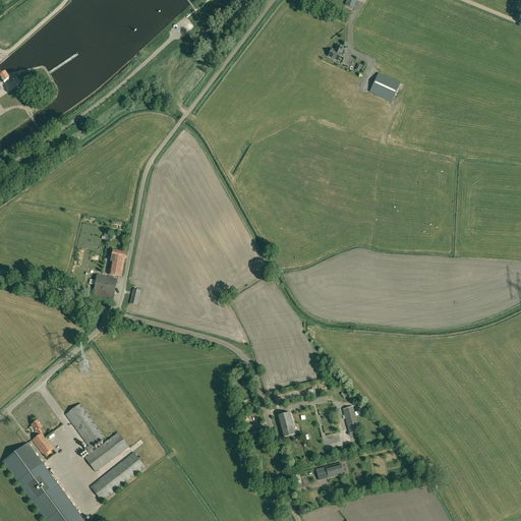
[(330,54),(328,57),(331,58),(332,60),(333,60),(335,60),(338,61),(342,54),(341,53),(343,48),(337,45),(335,50),(332,49),(331,50),(330,51),(329,52),(330,54)]
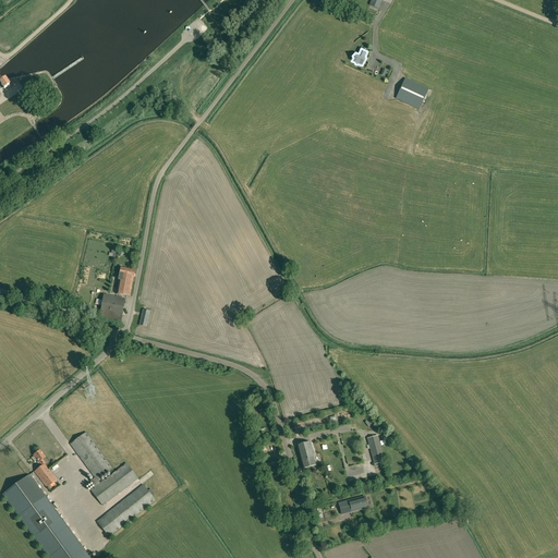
[(420,109),(428,89),(405,79),(396,99),(420,109)]
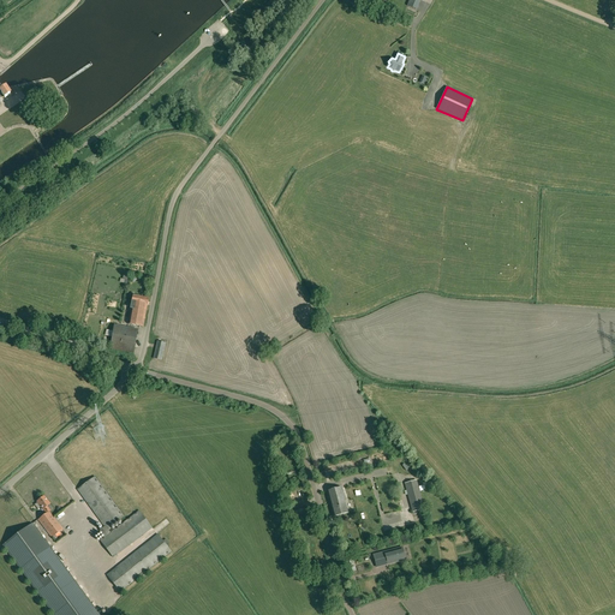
[(11,95),(7,89),(0,93),(5,99),(11,95)]
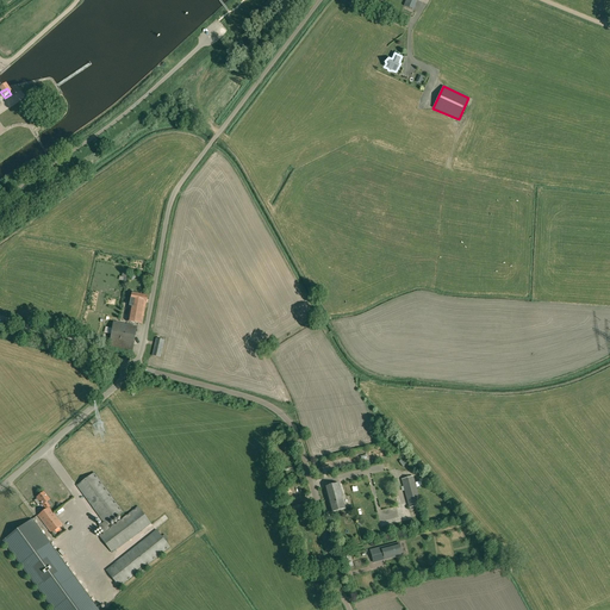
[(126,322),(142,324),(145,304),(147,304),(148,296),(132,293),(131,300),(126,322)]
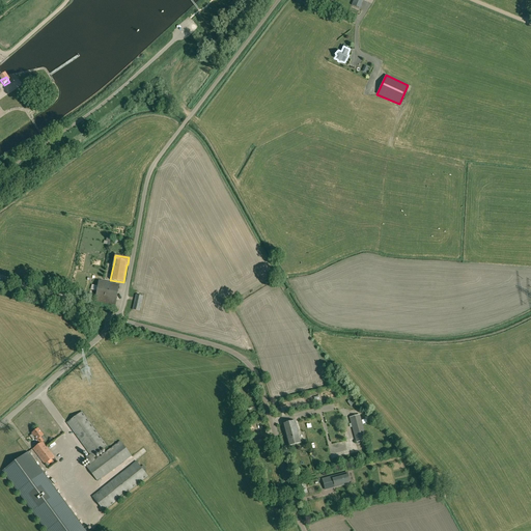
[(98,285),(94,301),(115,305),(118,288),(98,285)]
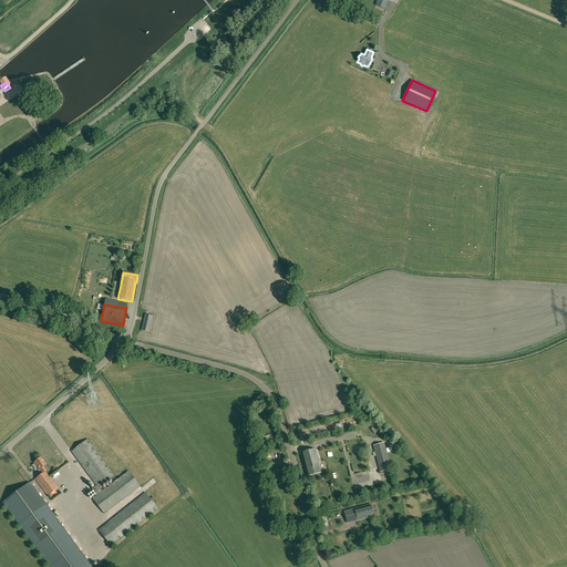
[(151,332),(156,317),(147,313),(143,330),(151,332)]
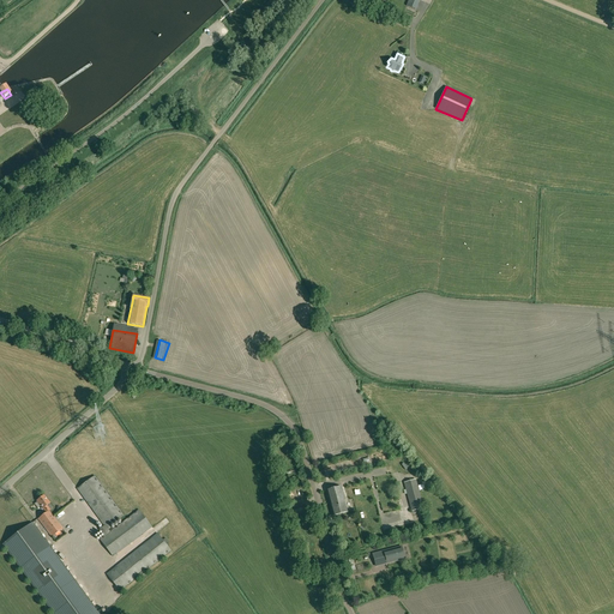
[(110,528),(109,527),(124,516),(95,475),(78,488),(104,525),(100,529),(104,536),(110,531),(108,529),(110,528)]
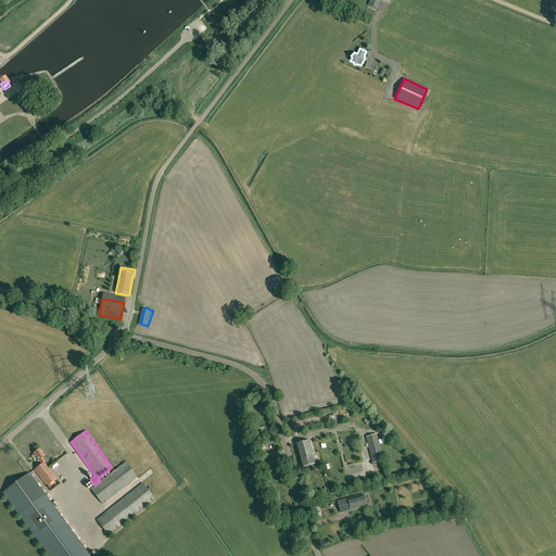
[(383,460),(377,434),(366,438),(373,463),(383,460)]
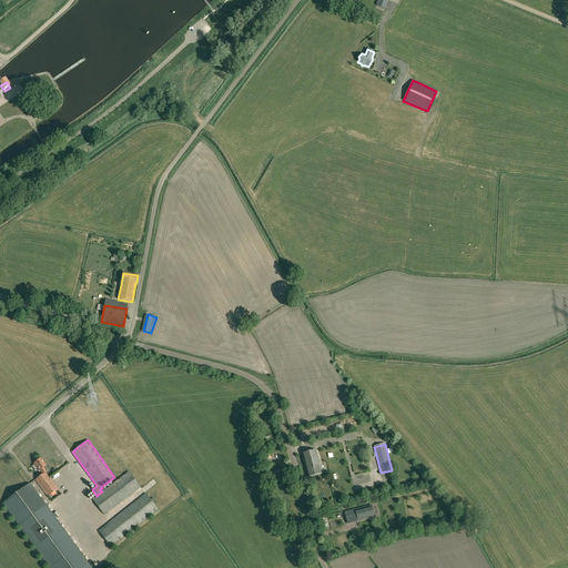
[(315,450),(302,454),(305,467),(308,477),(322,474),(315,450)]
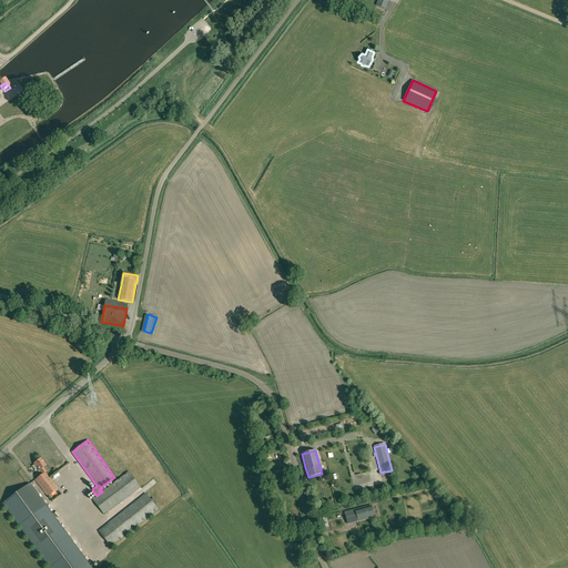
[(41,458),(34,463),(43,474),(49,470),(46,466),(47,465),(41,458)]
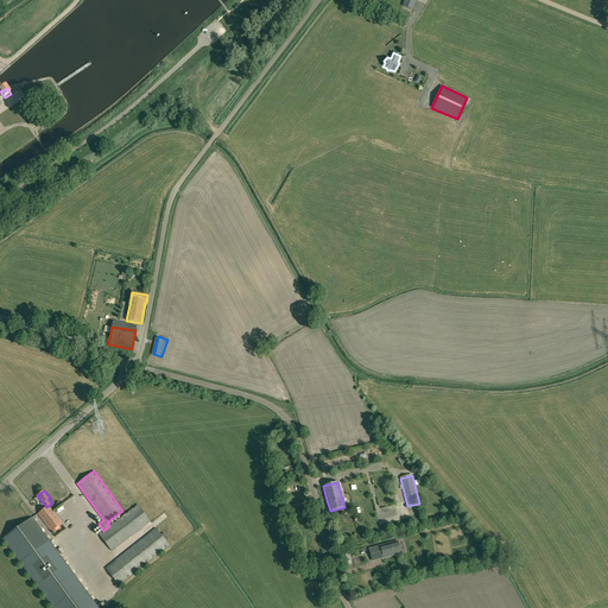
[(305,501),(287,506),(289,513),(306,508),(305,501)]
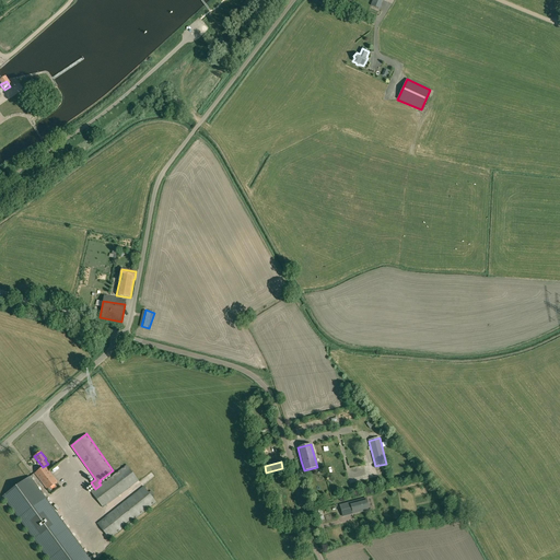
[(57,482),(45,466),(35,474),(38,478),(47,490),(57,482)]
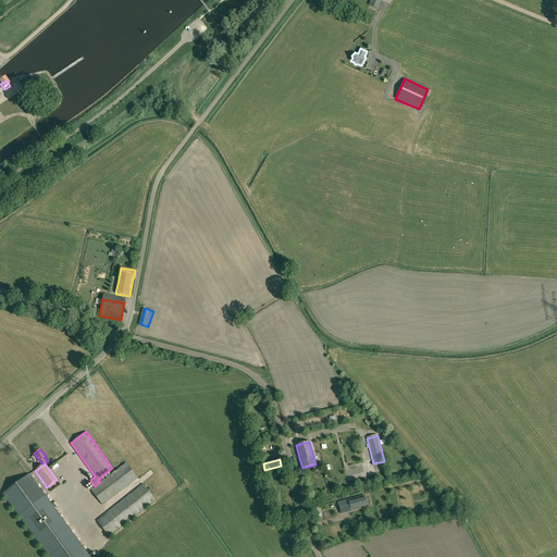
[(95,486),(90,490),(102,505),(138,479),(126,463),(100,482),(95,486)]
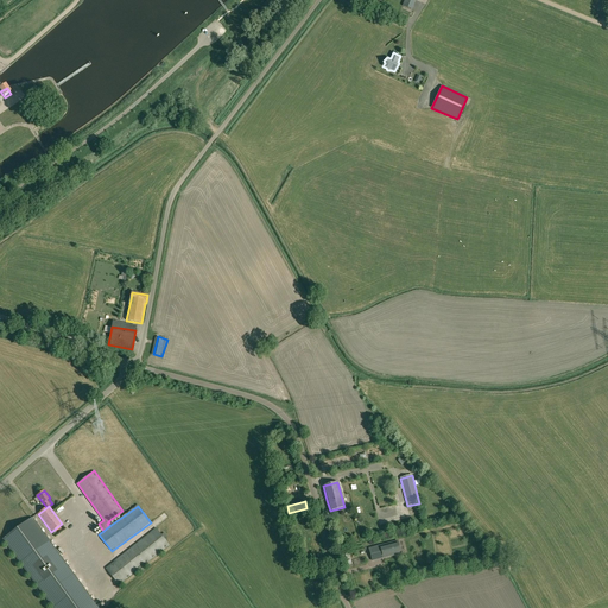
[(97,607),(32,518),(2,539),(52,607),(97,607)]
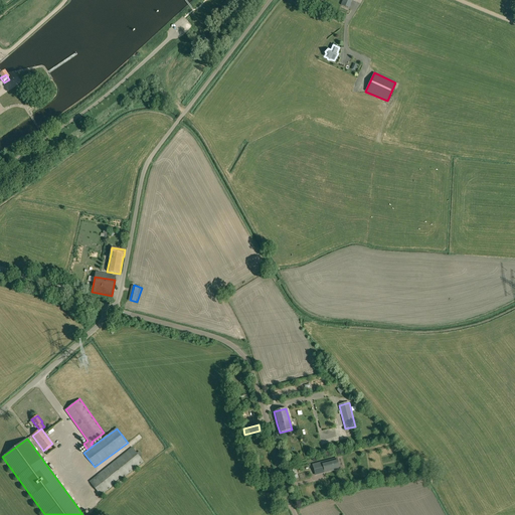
[(132,448),(89,482),(101,496),(144,462),(132,448)]
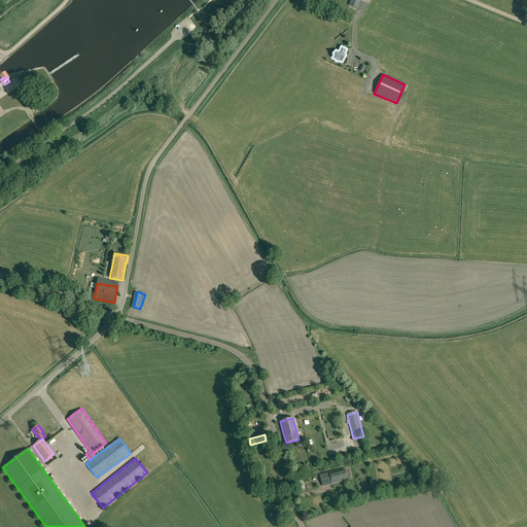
[(346,472),(345,469),(329,473),(332,483),(335,483),(347,479),(346,472)]
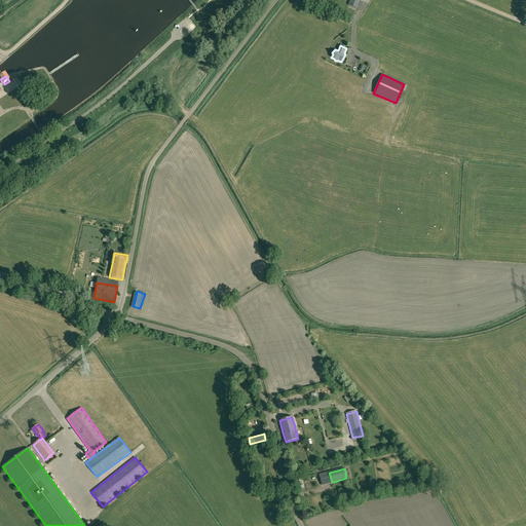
All buildings are outlined.
